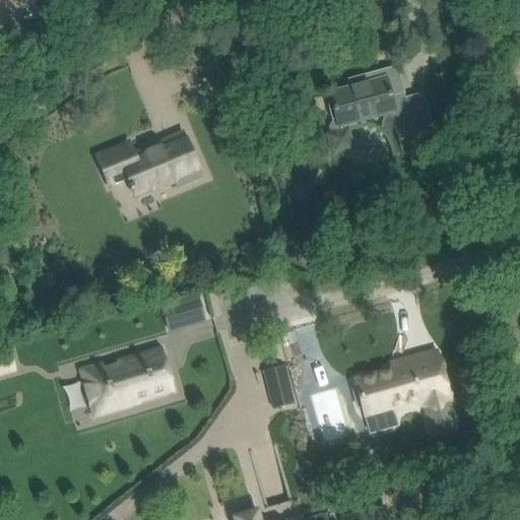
[(395,112),(391,96),(403,93),(404,94),(405,93),(397,66),(365,74),(366,76),(368,83),(329,93),(337,123),(333,124),(330,129),(331,133),(328,134),(334,153),(353,148),(347,124),(395,112)]
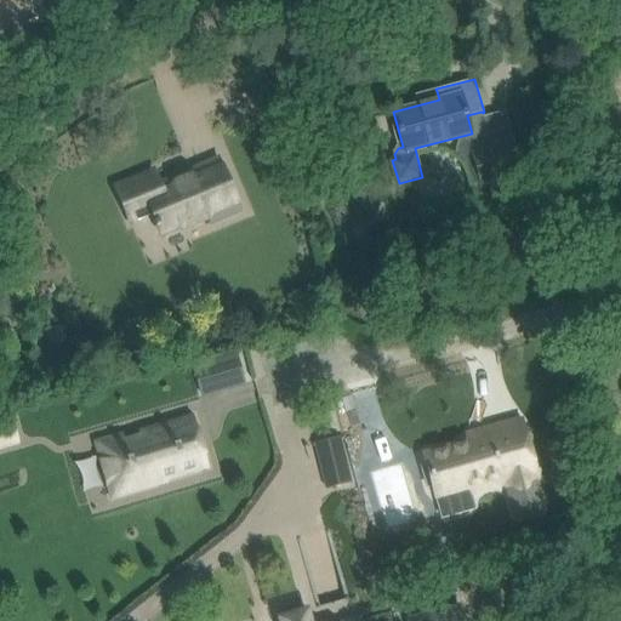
[(471,151),(479,184),(522,172),(512,138),(471,151)]
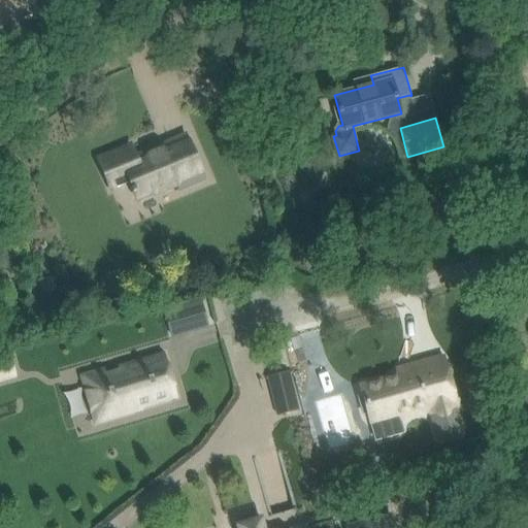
[(111,190),(130,183),(137,200),(177,184),(179,190),(204,178),(186,135),(161,145),(163,150),(137,160),(131,146),(98,160),(111,190)]
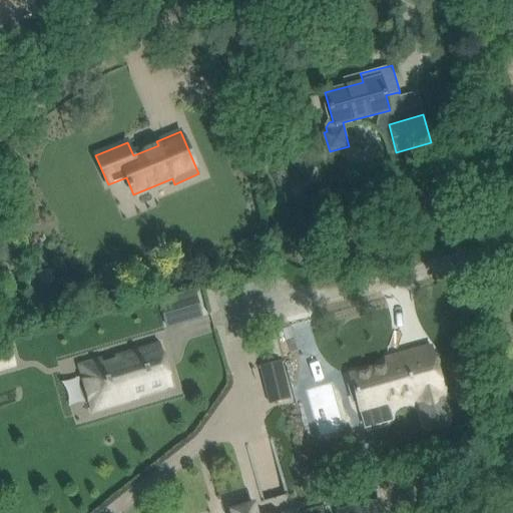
[(0,257),(8,253),(5,244),(0,246),(0,257)]
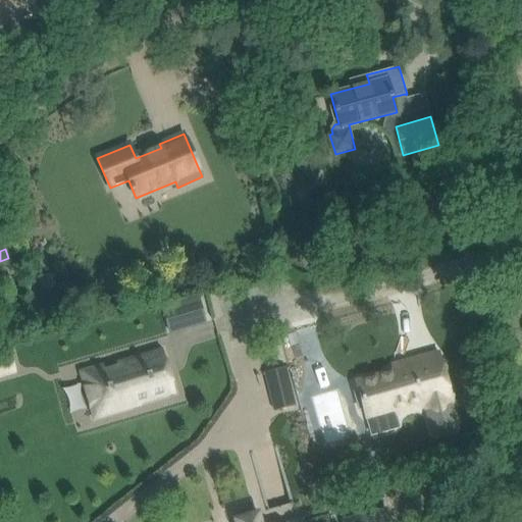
[(53,274),(42,275),(43,288),(54,288),(53,274)]
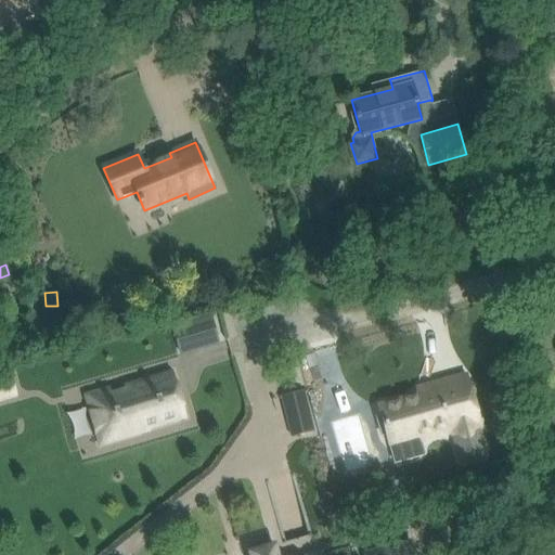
[(110,388),(86,395),(99,442),(139,431),(139,430),(184,417),(172,372),(125,386),(126,390),(112,395),(110,388)]
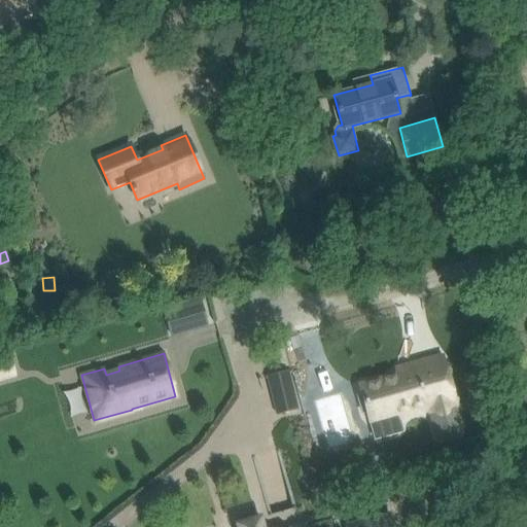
[(397,374),(358,385),(370,422),(371,422),(376,440),(402,431),(399,419),(429,411),(436,440),(462,432),(454,403),(457,402),(447,370),(420,378),(417,367),(397,374)]
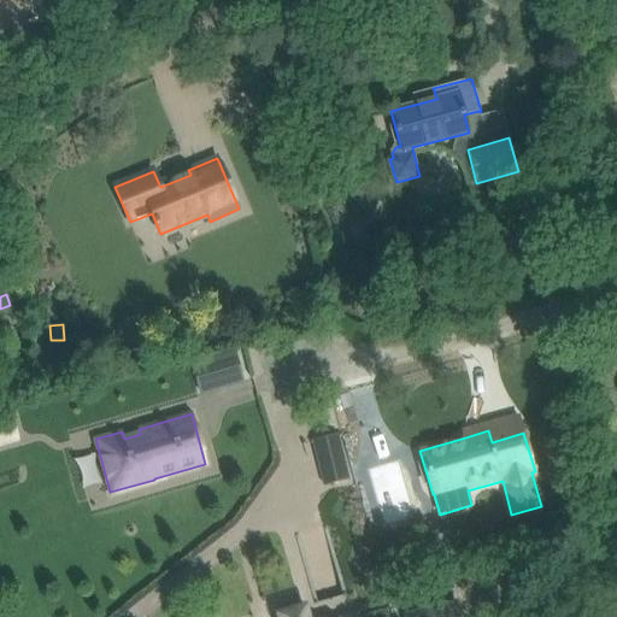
[(336,436),(315,441),(318,456),(340,450),(336,436)]
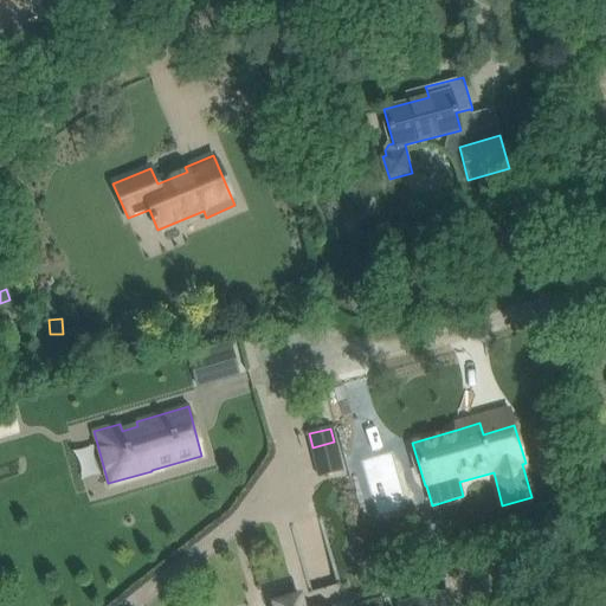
[(345,605),(340,584),(272,603),(274,605),(345,605)]
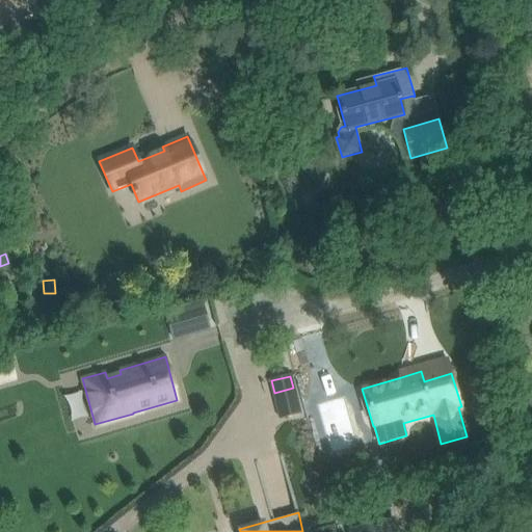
[(392,531),(390,520),(348,530),(349,531),(392,531)]
